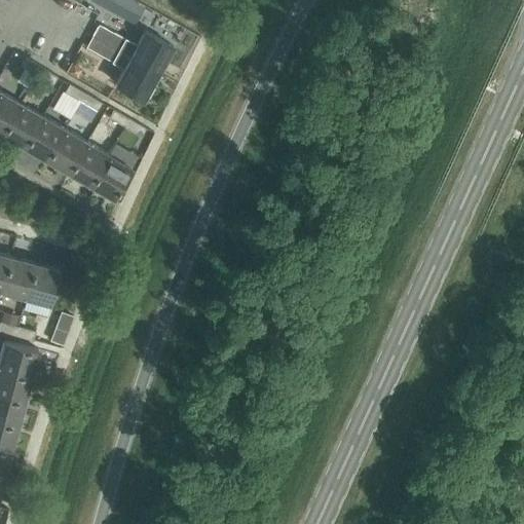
[(96,38),(161,74),(176,48),(147,33),(139,46),(102,26),(96,38)]
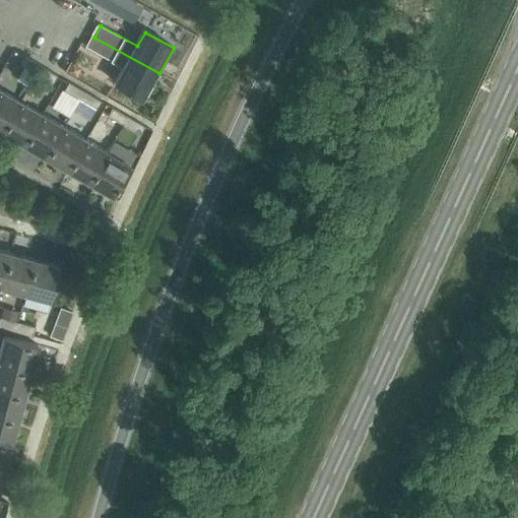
[(145,100),(159,73),(94,38),(87,50),(124,70),(116,84),(145,100)]
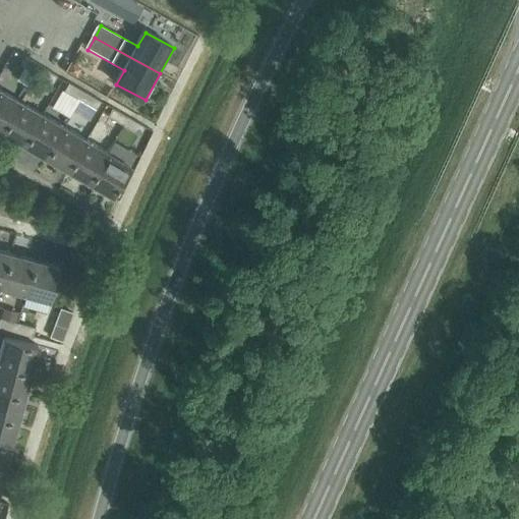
[(39,75),(43,68),(26,59),(22,66),(39,75)]
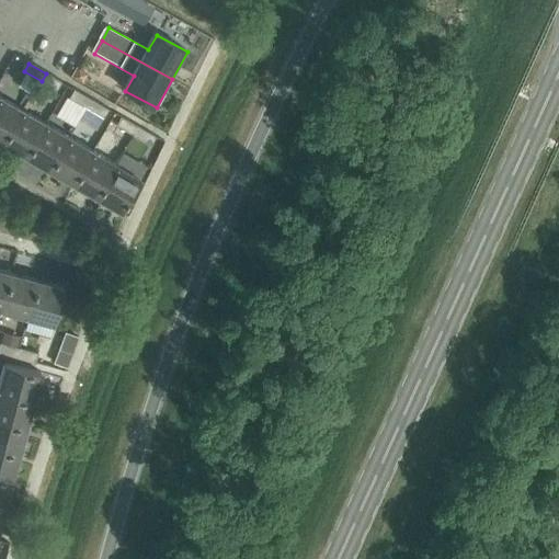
[(46,73),(42,81),(46,83),(38,95),(53,103),(64,83),(46,73)]
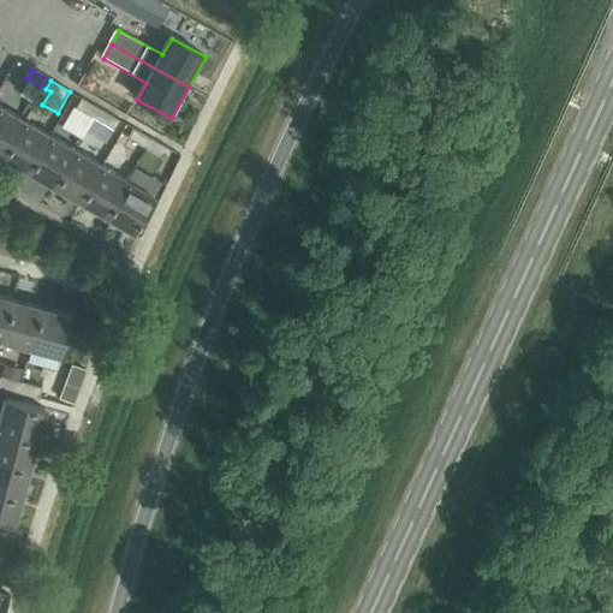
[(78,109),(96,120),(102,111),(83,100),(78,109)]
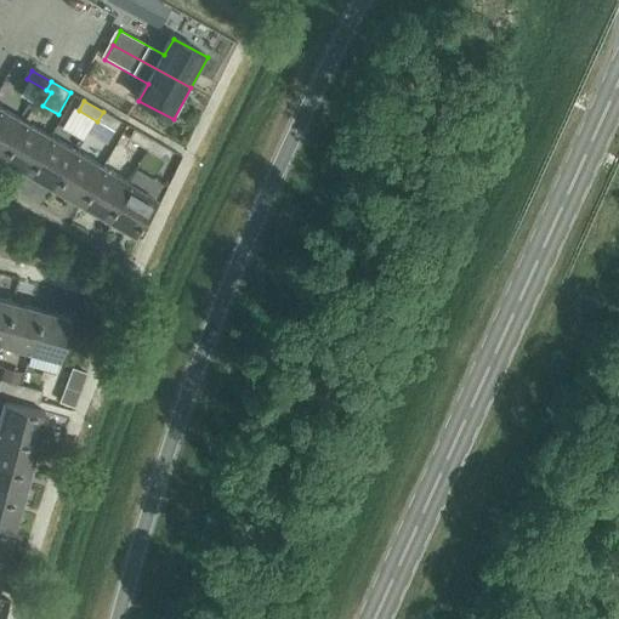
[(0,155),(6,159),(27,123),(1,107),(0,108),(0,155)]
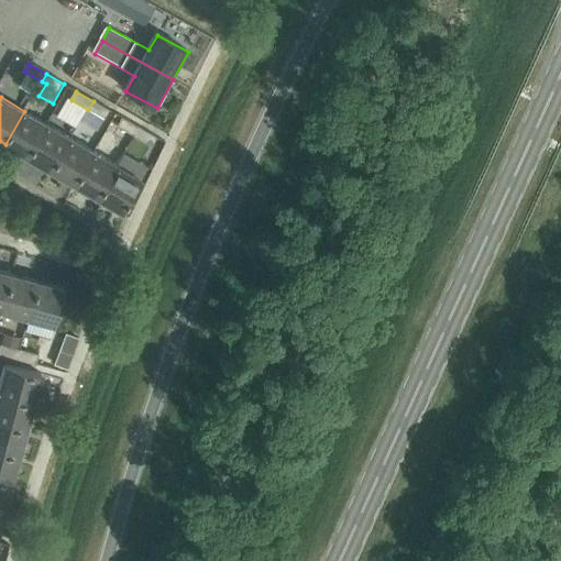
[(110,111),(94,101),(88,110),(106,120),(110,111)]
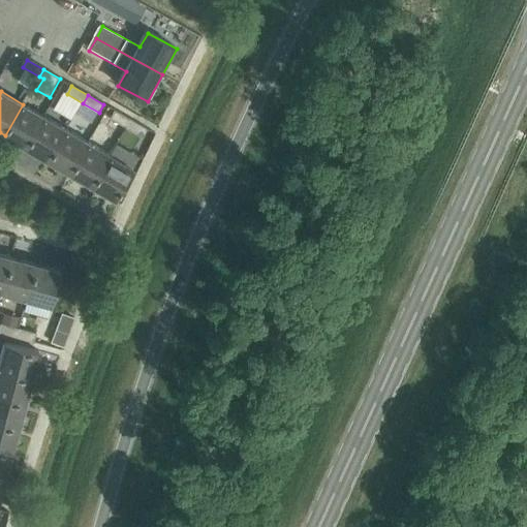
[(45,118),(23,104),(5,135),(27,149),(45,118)]
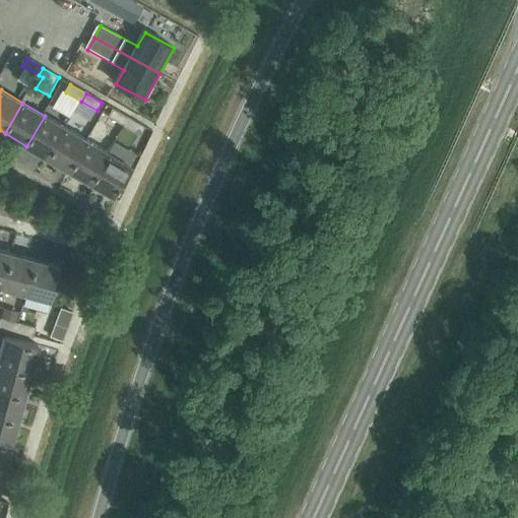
[(125,127),(130,119),(114,110),(109,118),(114,121),(109,131),(119,137),(125,127)]
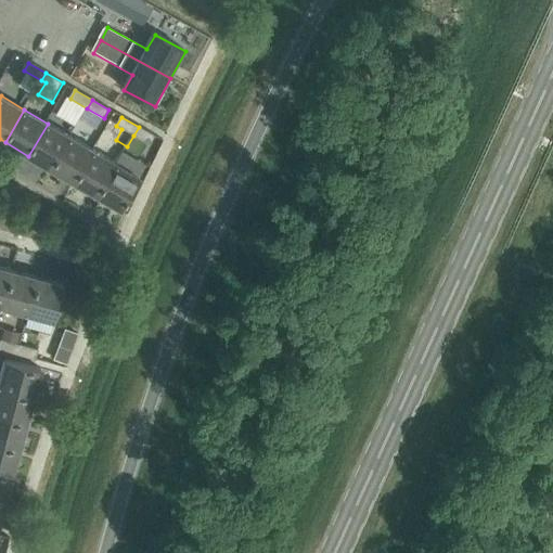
[(52,169),(71,137),(48,124),(28,156),(52,169)]
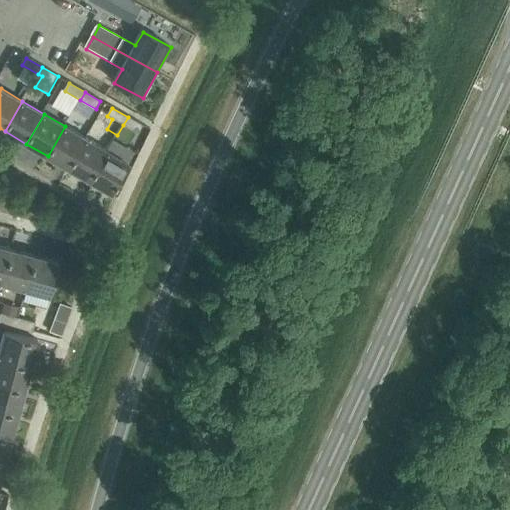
[(143,126),(128,117),(123,125),(138,134),(143,126)]
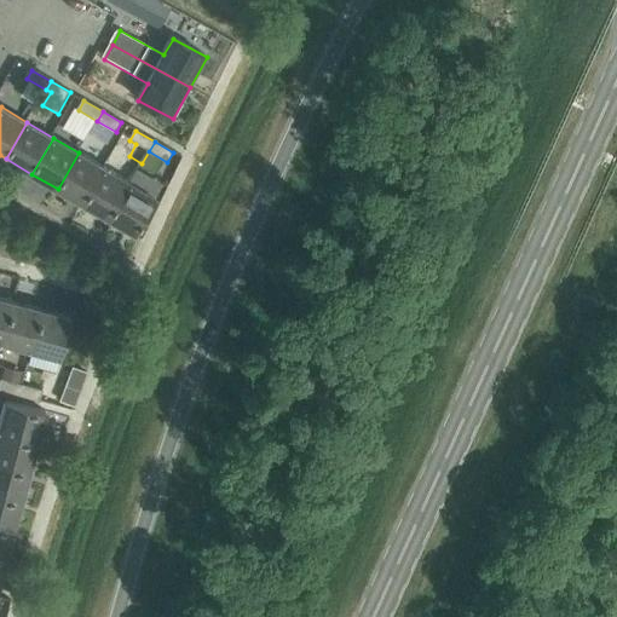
[(79,153),(58,189),(84,205),(105,168),(79,153)]
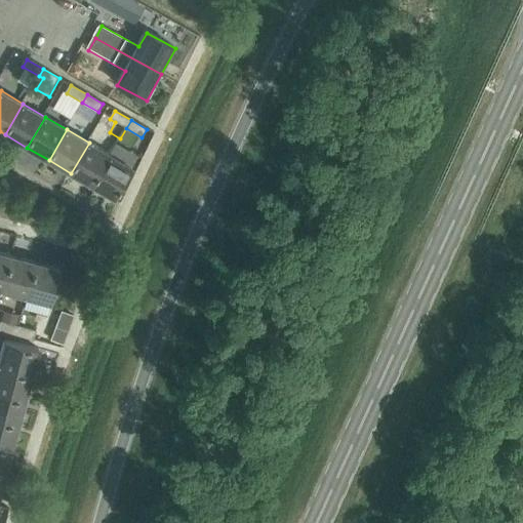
[(71,173),(92,186),(111,155),(89,143),(71,173)]
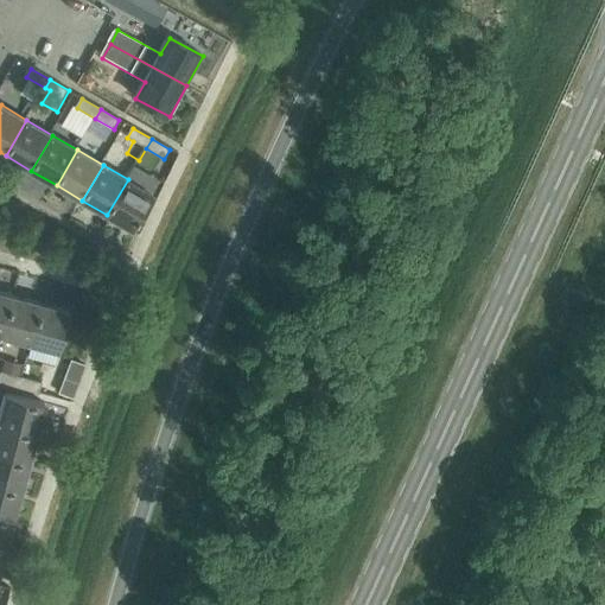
[(128,179),(107,215),(133,230),(154,195),(128,179)]
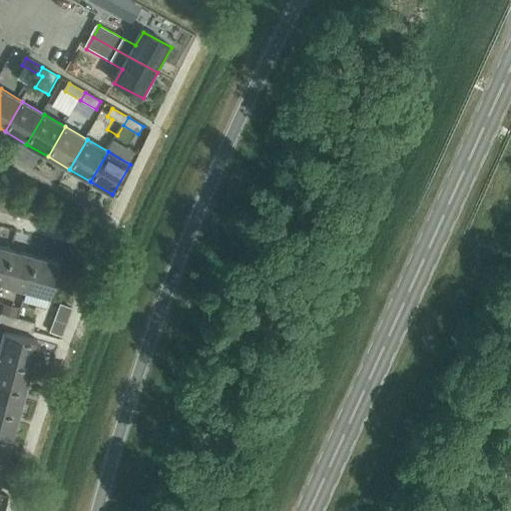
[(0,248),(0,284),(3,285),(12,251),(0,248)]
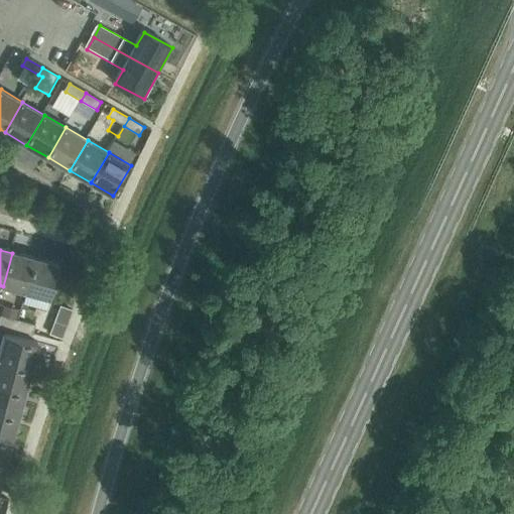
[(12,253),(3,286),(27,293),(36,259),(12,253)]
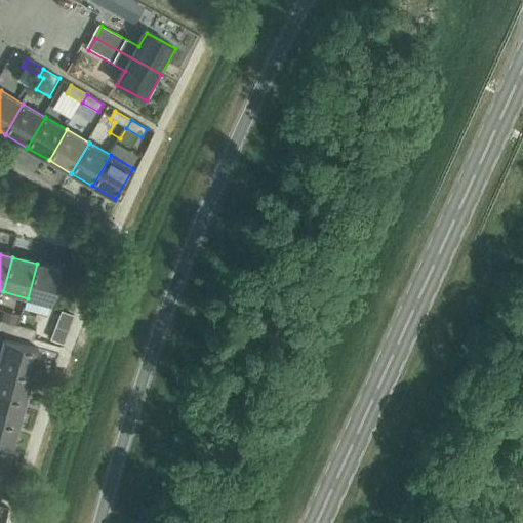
[(37,264),(28,298),(52,306),(62,271),(37,264)]
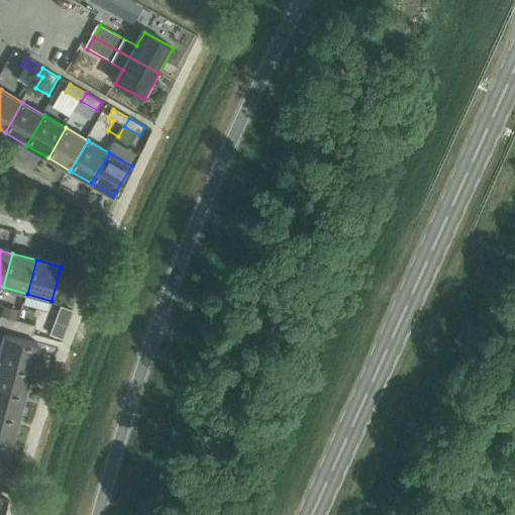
[(2,317),(0,324),(0,326),(17,331),(19,322),(18,321),(21,311),(5,306),(2,317)]
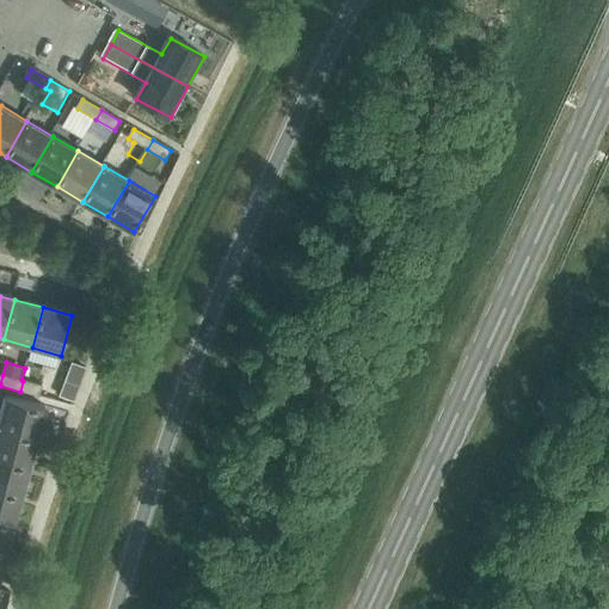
[(23,381),(20,392),(41,397),(43,386),(23,381)]
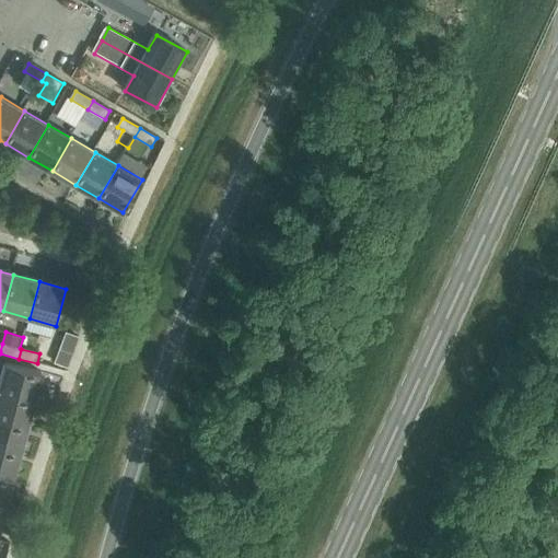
[(60,355),(57,364),(69,369),(72,359),(60,355)]
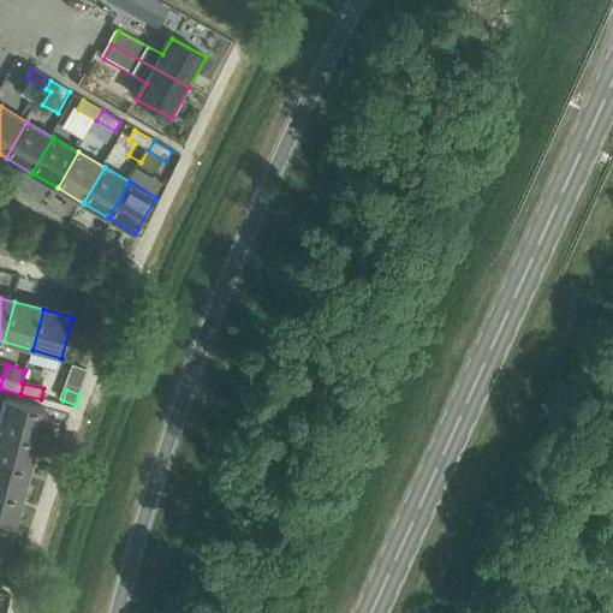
[(0,415),(0,429),(40,440),(47,411),(6,400),(3,416),(0,415)]
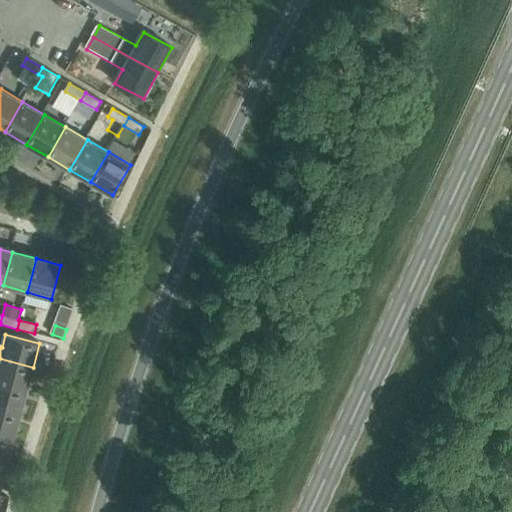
[(0,385),(26,392),(33,367),(0,358),(0,385)]
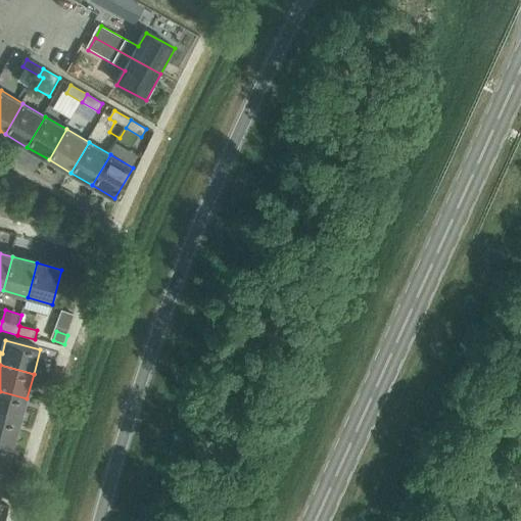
[(0,417),(20,423),(27,398),(0,391),(0,417)]
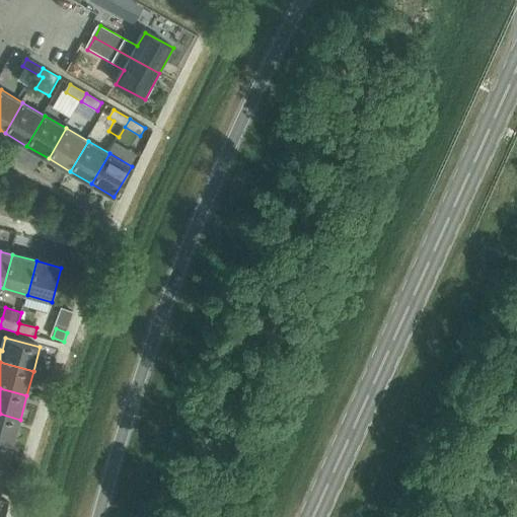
[(0,440),(14,444),(20,420),(0,414),(0,440)]
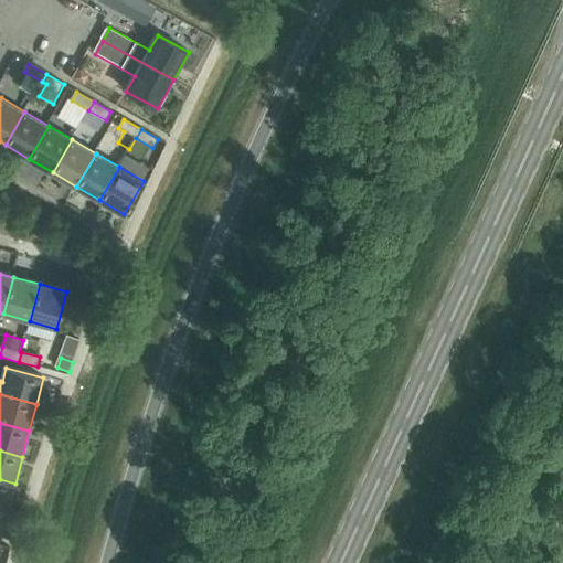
[(0,508),(8,510),(16,484),(0,479),(0,508)]
